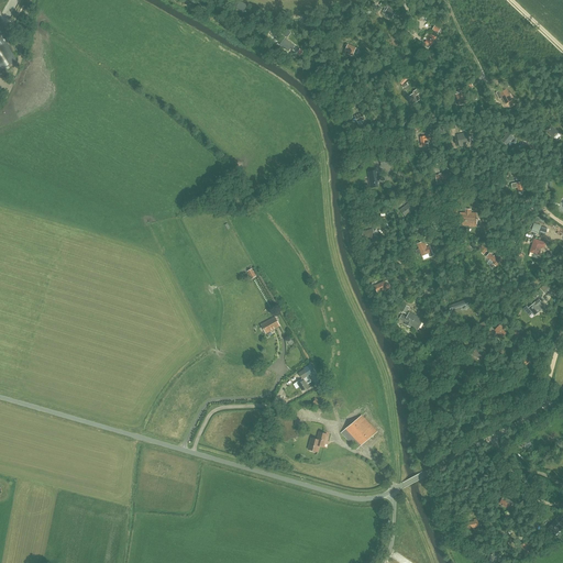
[(239,3),(236,9),(242,11),(241,12),(244,13),(247,4),(240,1),(239,3)]
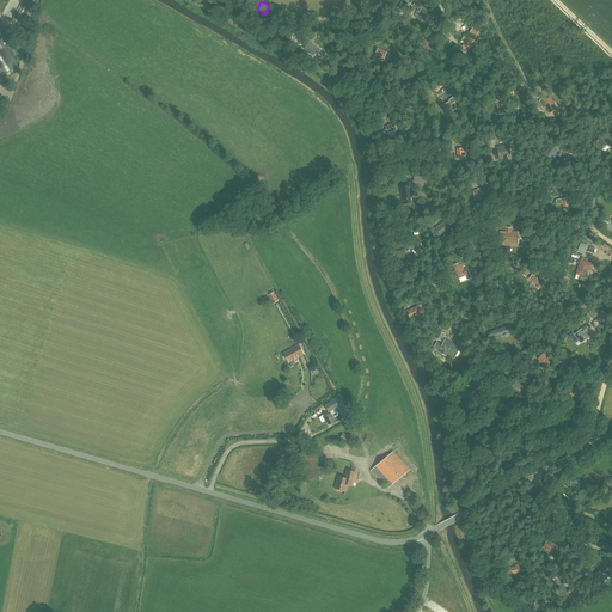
[(420,7),(417,12),(427,19),(430,13),(420,7)]
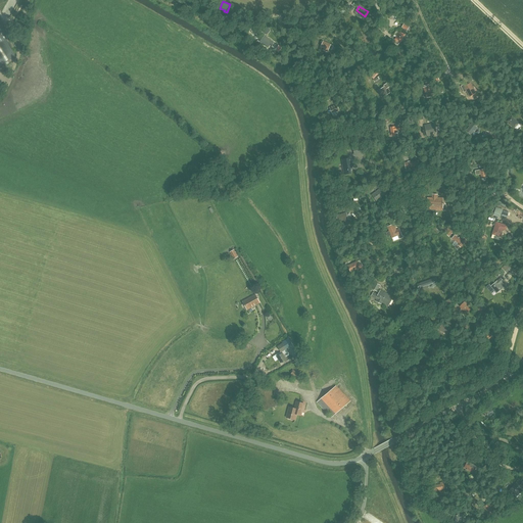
[(0,65),(14,57),(4,41),(9,38),(0,20),(0,65)]
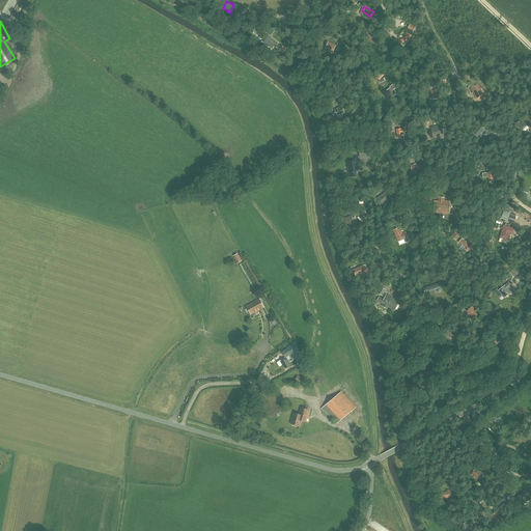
[(409,34),(406,32),(402,37),(403,37),(402,39),(407,43),(408,39),(412,43),(414,37),(411,36),(412,35),(409,33),(409,34)]
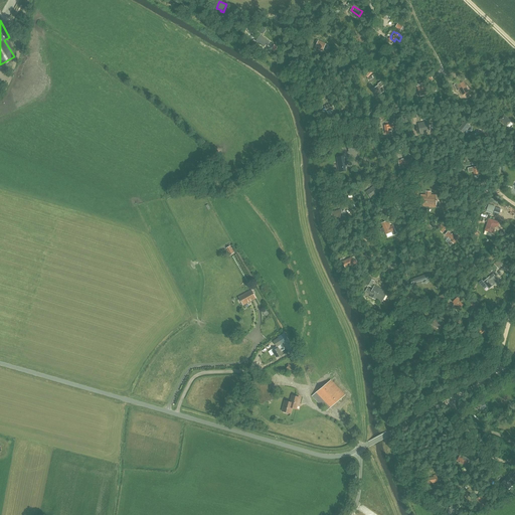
[(261,35),(255,41),(264,47),(266,44),(267,44),(268,45),(270,42),(261,35)]
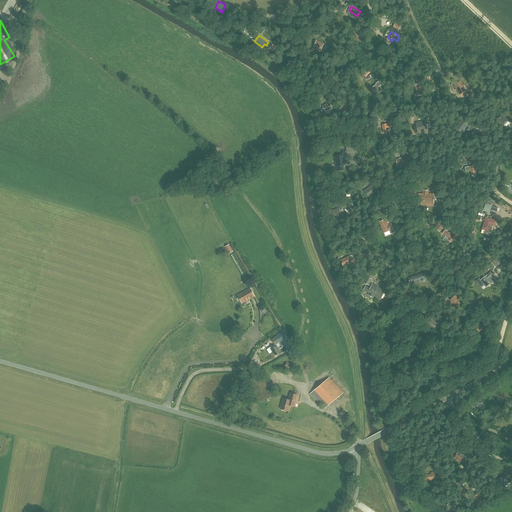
[(326,45),(316,41),(314,46),(318,47),(317,49),(320,51),(322,48),(325,49),(326,45)]
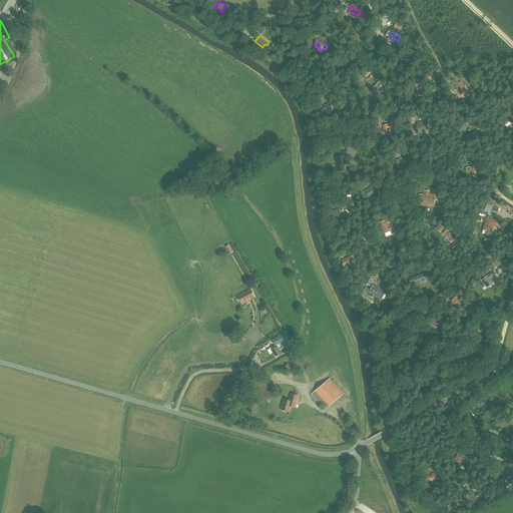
[(373,87),(376,91),(373,93),(375,96),(382,91),(379,87),(382,85),(380,82),(377,84),(378,85),(373,87)]
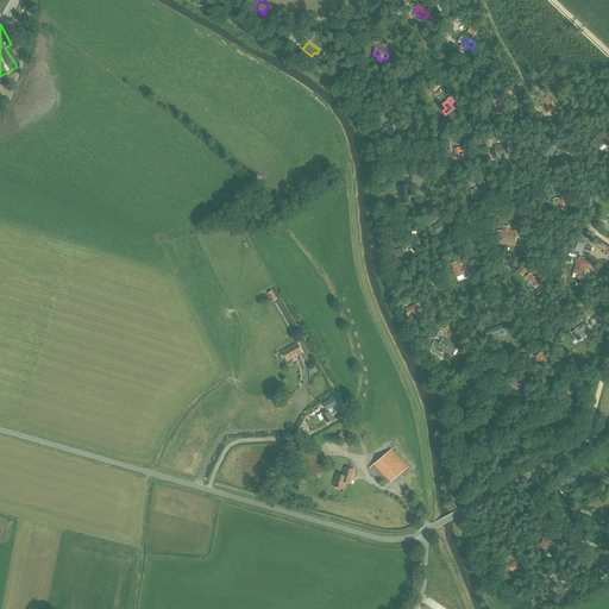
[(540,99),(537,101),(540,107),(542,106),(547,113),(553,108),(552,106),(547,98),(541,101),(540,99)]
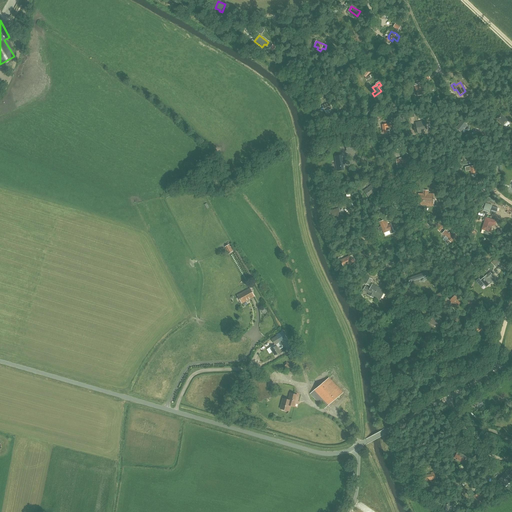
[(418,96),(424,94),(421,84),(415,86),(418,96)]
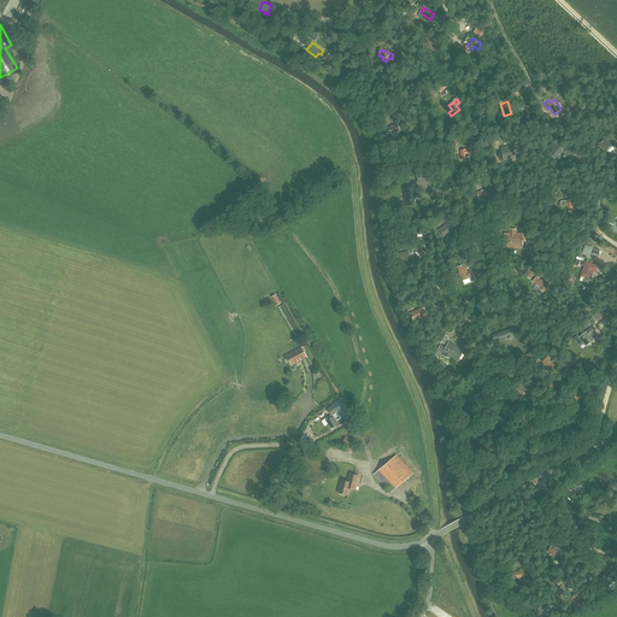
[(392,134),(393,137),(398,135),(395,131),(400,130),(397,123),(388,127),(392,134)]
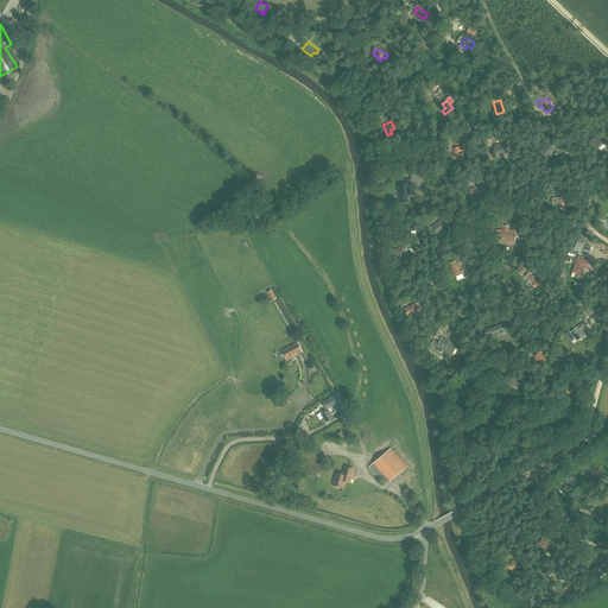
[(595,135),(590,141),(597,149),(601,151),(606,146),(602,144),(595,135)]
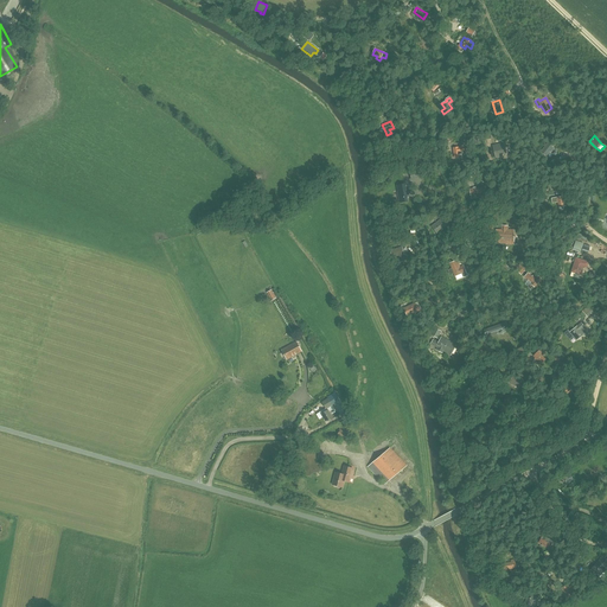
[(502,146),(502,144),(492,146),(496,158),(499,157),(499,155),(506,153),(504,145),(502,146)]
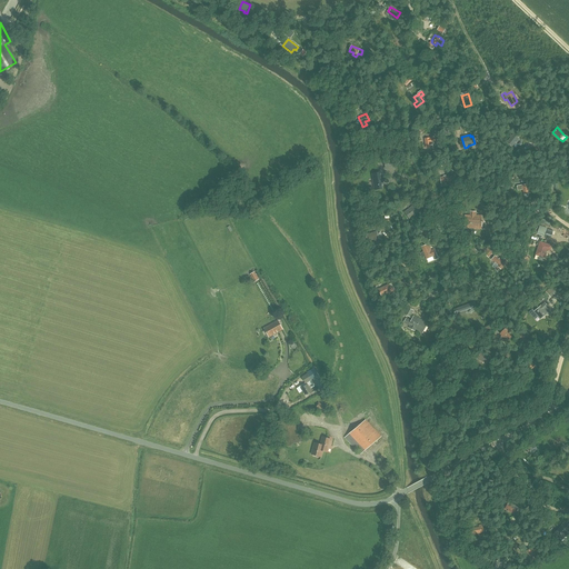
[(513,135),(507,142),(511,147),(515,142),(516,142),(519,139),(513,135)]
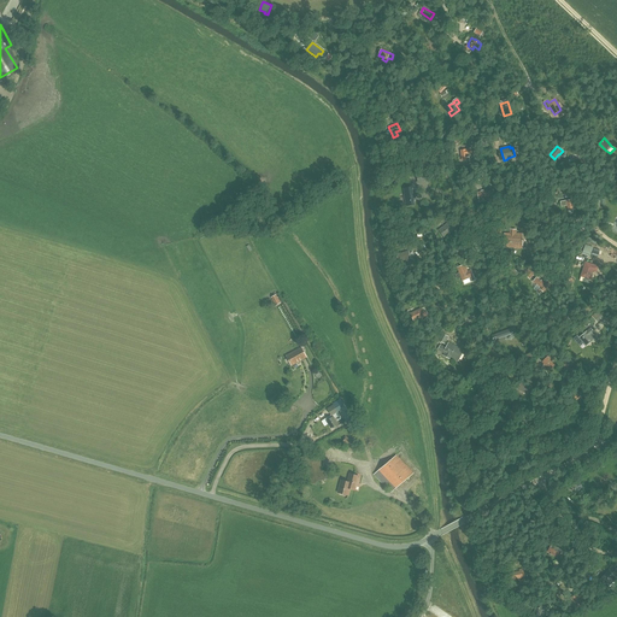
[(465,150),(460,151),(462,160),(466,159),(466,157),(468,157),(469,164),(474,164),(472,148),(465,150)]
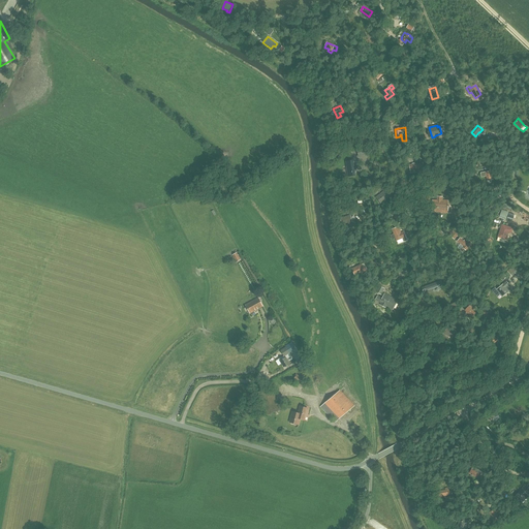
[(368,147),(356,150),(359,157),(369,154),(368,147)]
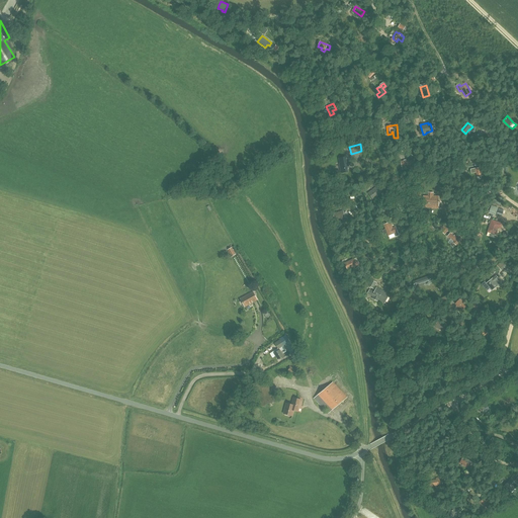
[(348,172),(346,157),(339,158),(341,173),(348,172)]
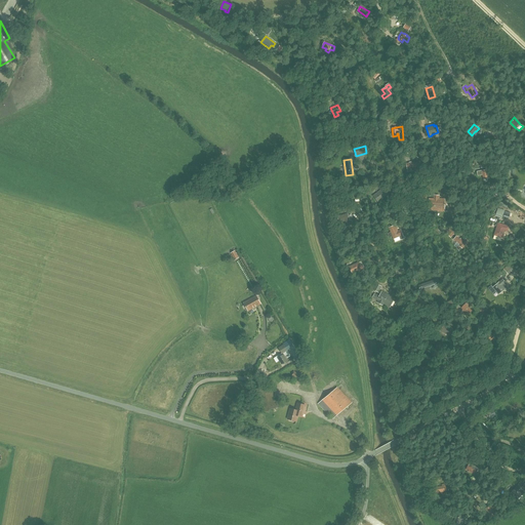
[(420,169),(419,162),(412,163),(411,162),(409,162),(409,163),(407,164),(408,171),(420,169)]
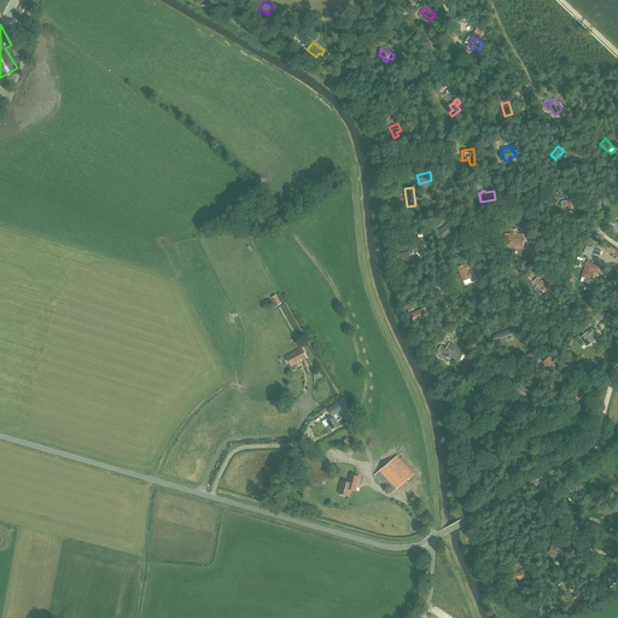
[(577,210),(576,207),(573,207),(572,200),(561,202),(563,207),(569,205),(570,211),(577,210)]
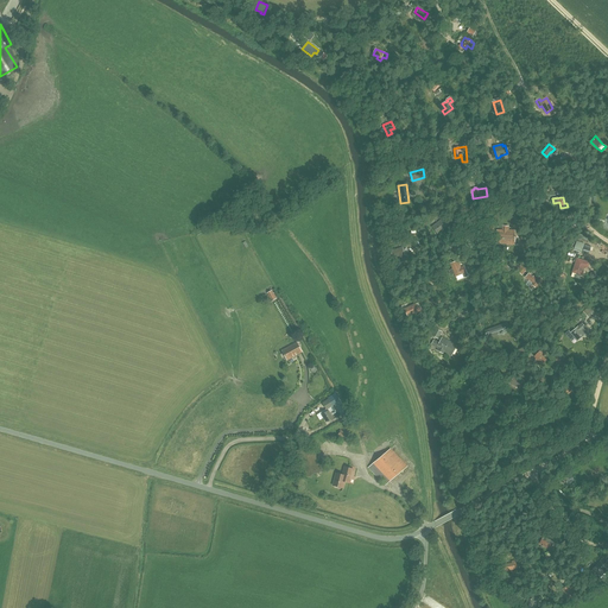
[(436,225),(432,227),(438,234),(441,232),(450,225),(444,217),(441,213),(437,215),(439,217),(438,220),(439,221),(436,225)]
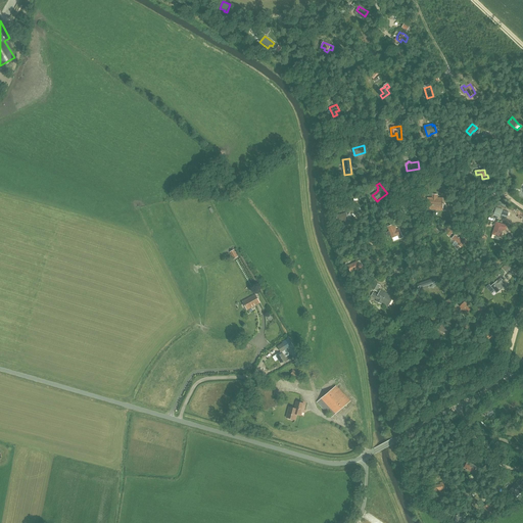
[(428,198),(427,209),(435,209),(436,209),(436,210),(442,210),(442,205),(442,203),(444,203),(444,200),(443,200),(443,198),(437,197),(437,194),(432,194),(432,198),(428,198)]
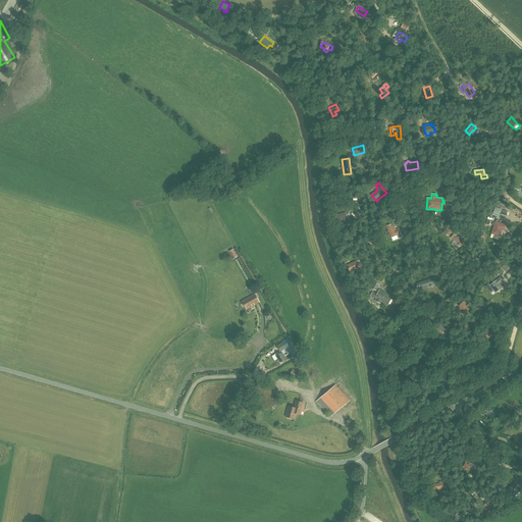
[(394,217),(396,219),(399,214),(401,215),(399,217),(402,219),(403,216),(402,216),(404,213),(407,210),(402,206),(399,209),(397,213),(394,217)]
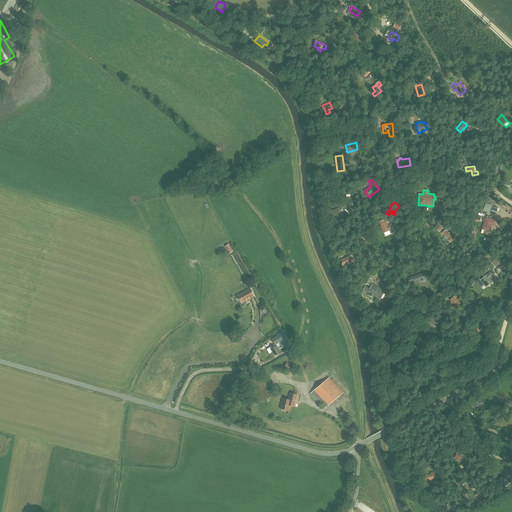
[(339,209),(331,211),(332,216),(336,215),(337,221),(341,220),(339,209)]
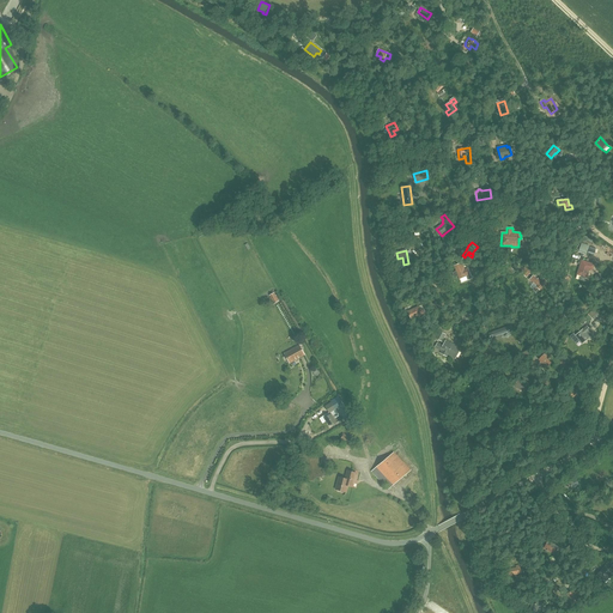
[(594,265),(582,261),(577,274),(587,278),(589,269),(593,271),(594,265)]
